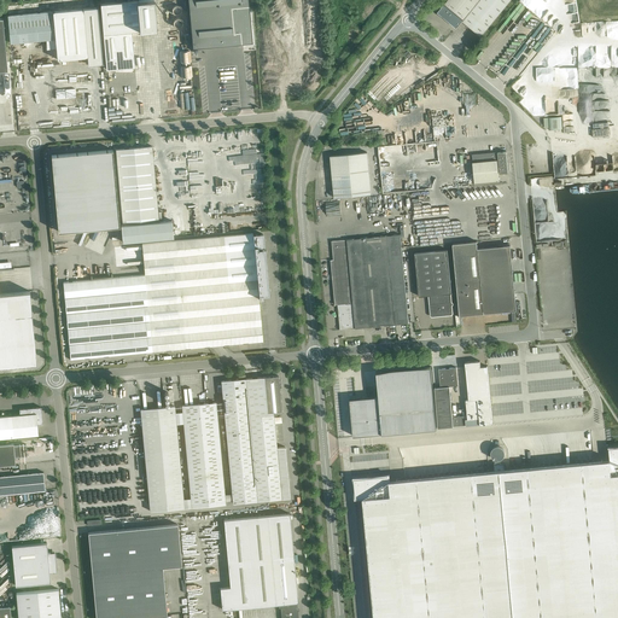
[(152,0),(134,0),(100,4),(106,69),(115,69),(115,71),(134,71),(133,66),(135,66),(132,30),(156,29),(152,0)]
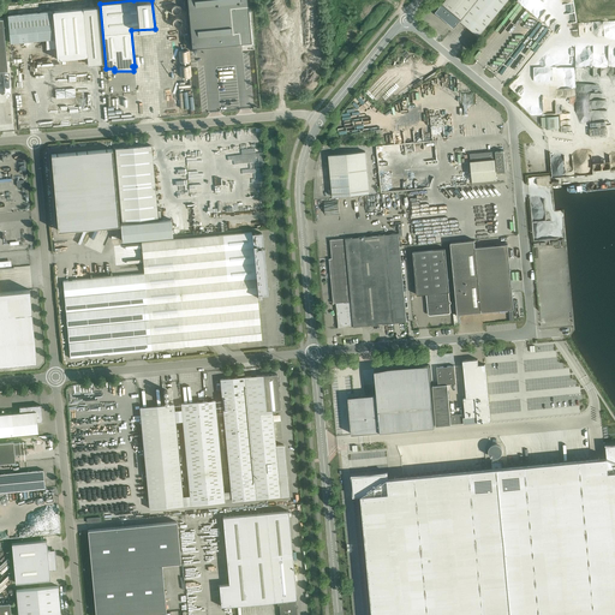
[(248,0),(186,0),(192,48),(251,42),(248,0)]
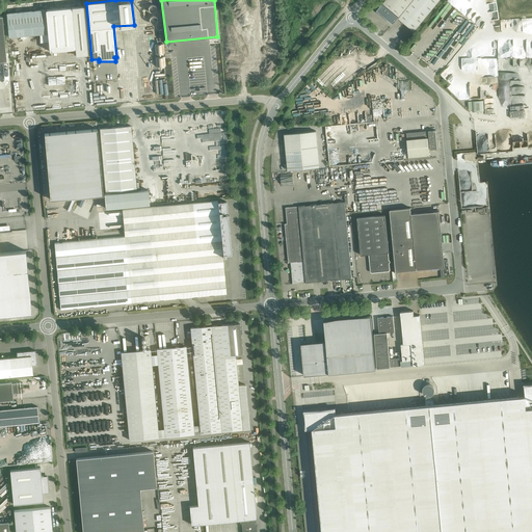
[(439,0),(384,0),(377,10),(393,24),(398,18),(414,31),(439,0)]
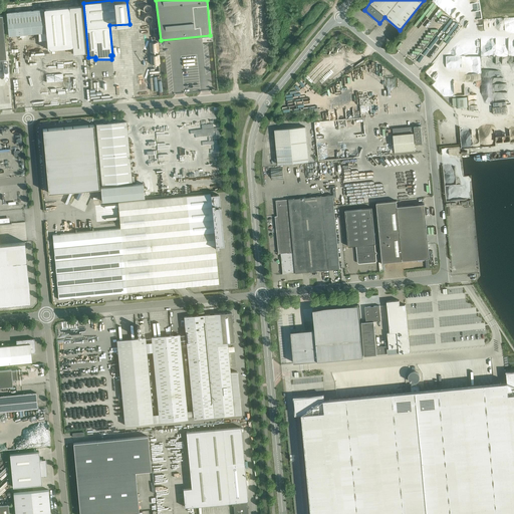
[(85,52),(81,6),(43,9),(6,13),(9,35),(38,33),(39,35),(40,37),(42,39),(44,40),(47,40),(48,49),(72,47),(73,53),(85,52)]
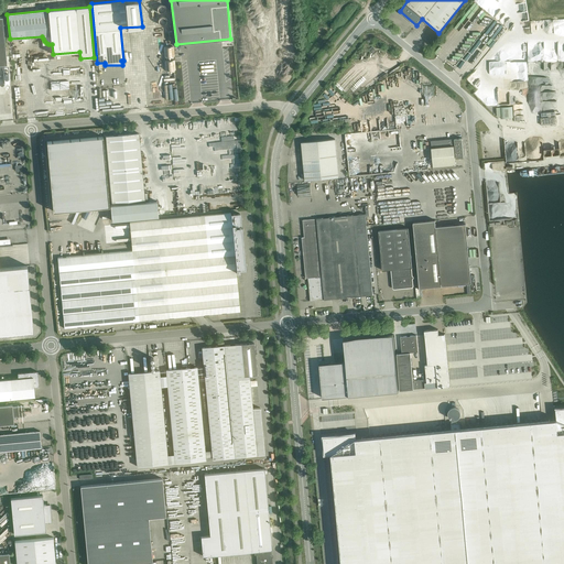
[(501,118),(513,117),(512,106),(500,107),(501,118)]
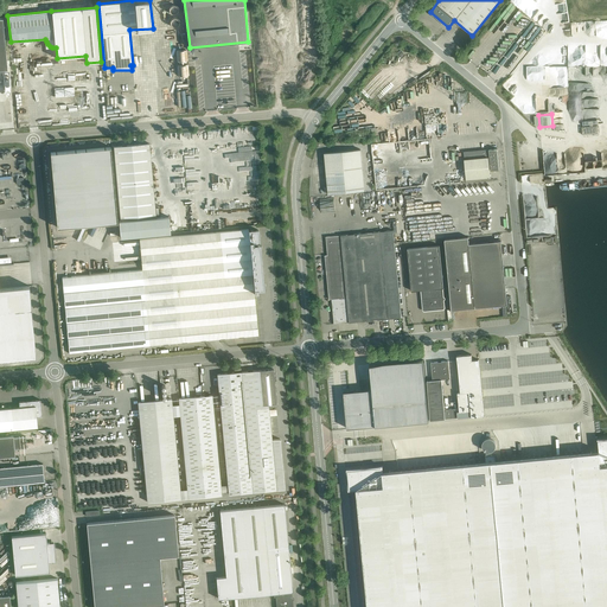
[(589,126),(582,127),(582,134),(598,133),(598,126),(593,126),(593,125),(596,125),(596,121),(582,122),(582,126),(589,125),(589,126)]
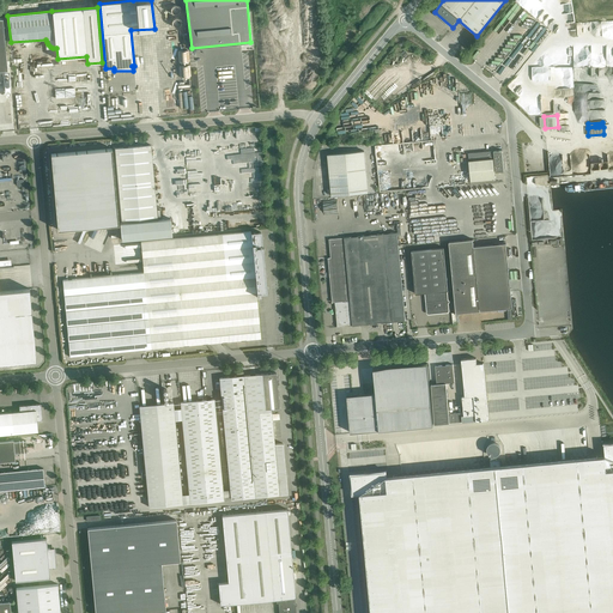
[(447,123),(430,125),(431,139),(447,139),(447,123)]
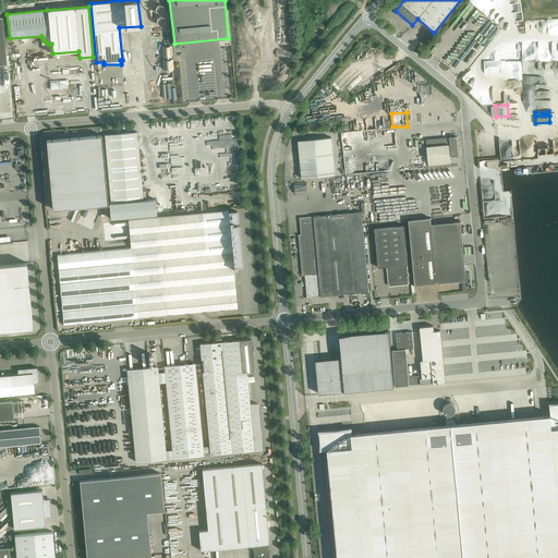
[(137,132),(105,135),(105,141),(108,166),(111,203),(109,203),(111,218),(157,214),(155,199),(144,201),(141,166),(137,137),(137,132)]
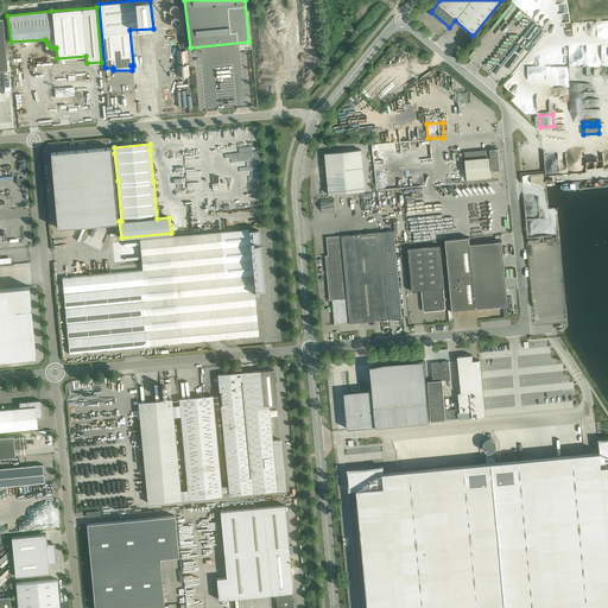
[(111,147),(51,152),(57,228),(118,222),(111,147)]
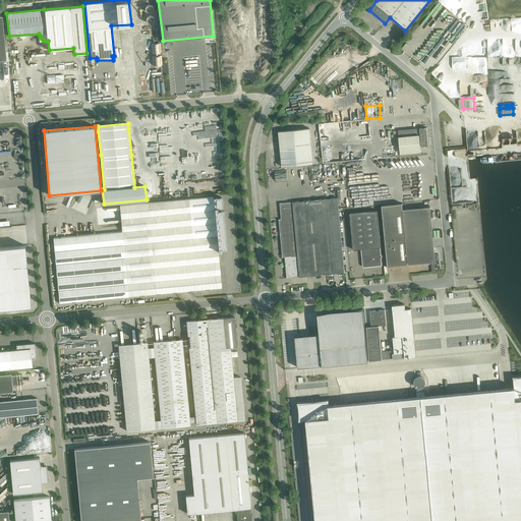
[(279,131),(281,155),(282,166),(288,166),(312,164),(309,128),(279,131)]
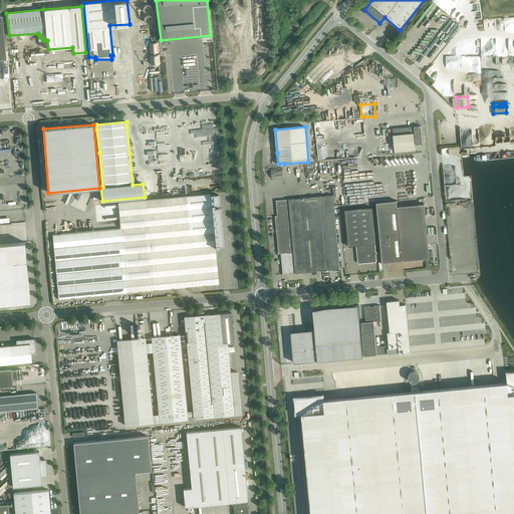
[(393,135),(394,140),(395,152),(415,150),(414,133),(413,133),(413,126),(393,129),(394,135),(393,135)]
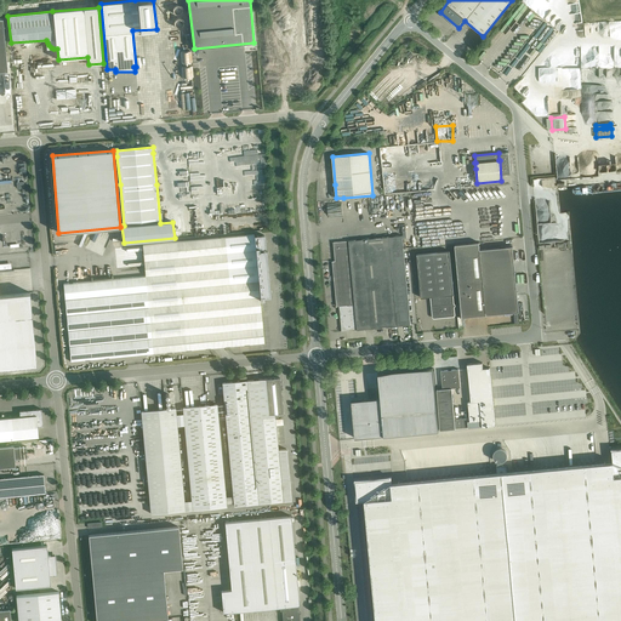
[(146,277),(63,284),(70,362),(265,343),(263,328),(271,328),(263,250),(256,250),(255,234),(143,245),(146,277)]
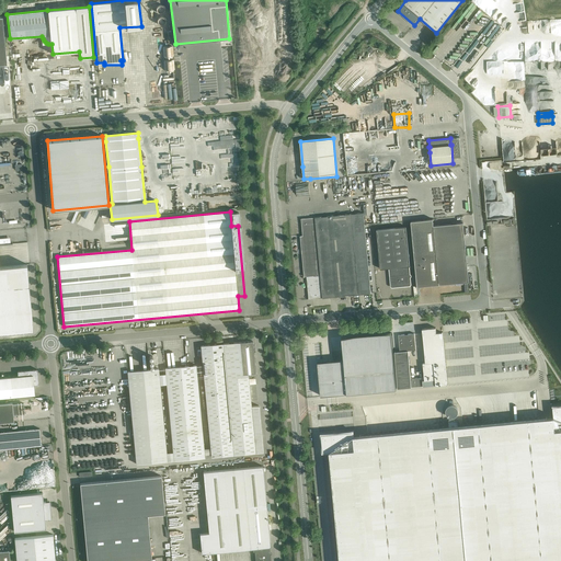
[(371,294),(370,288),(364,213),(301,218),(302,236),(300,236),(304,276),(307,276),(309,299),(371,294)]
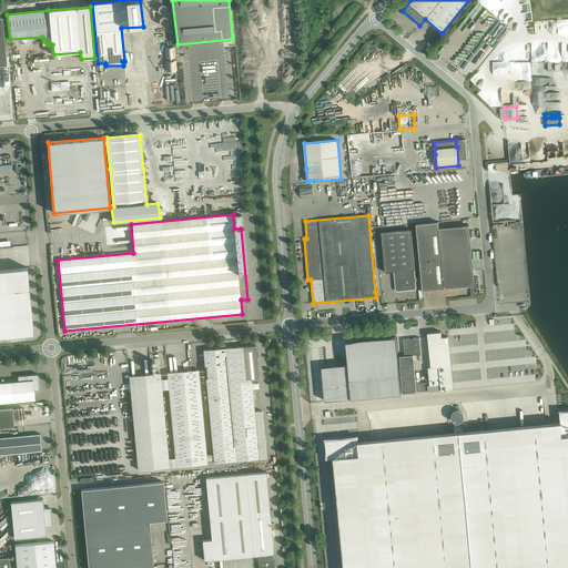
[(416,224),(423,290),(475,285),(469,225),(439,229),(438,222),(416,224)]
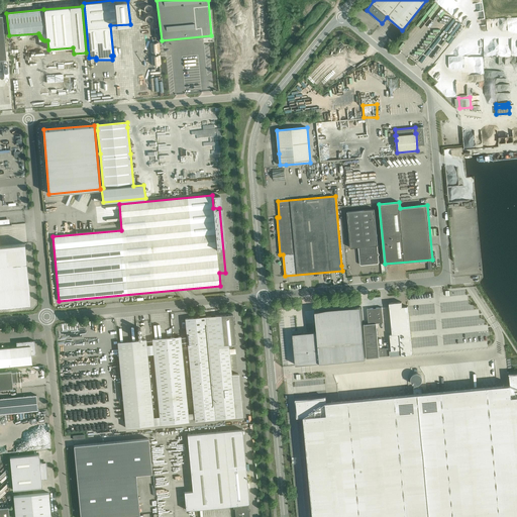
[(347,211),(350,242),(350,247),(358,246),(360,264),(362,265),(378,264),(379,263),(378,255),(379,253),(378,252),(377,245),(378,245),(374,209),(347,211)]
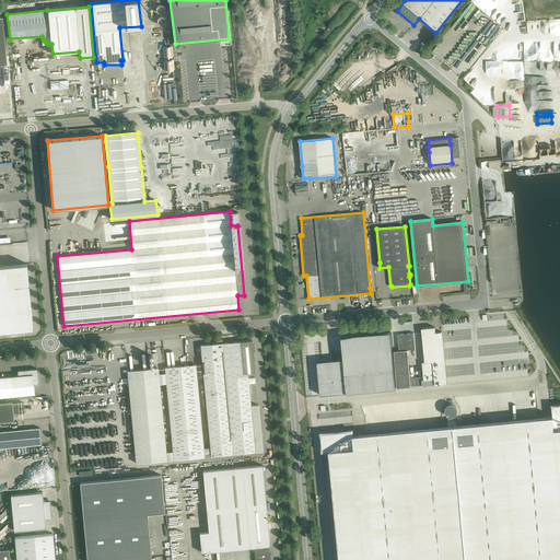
[(0,331),(34,329),(28,273),(27,264),(26,264),(0,266),(0,244),(12,243),(7,243),(6,237),(0,237),(0,331)]
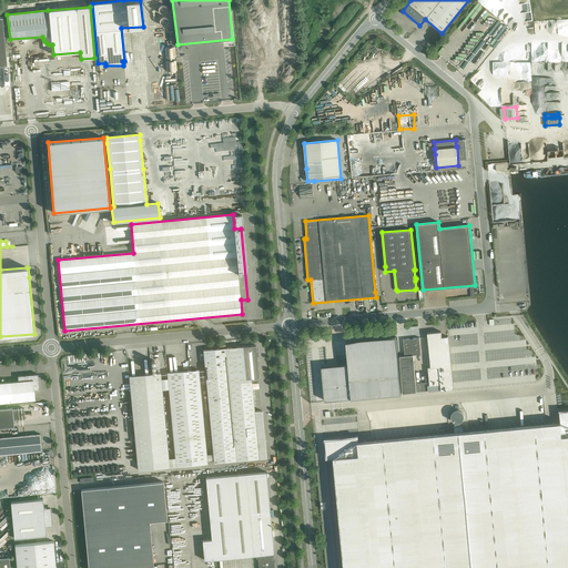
[(399,356),(399,362),(403,394),(428,391),(442,389),(453,388),(448,336),(442,337),(442,332),(427,333),(430,367),(428,367),(429,382),(416,383),(414,355),(422,354),(419,337),(403,340),(405,355),(399,356)]
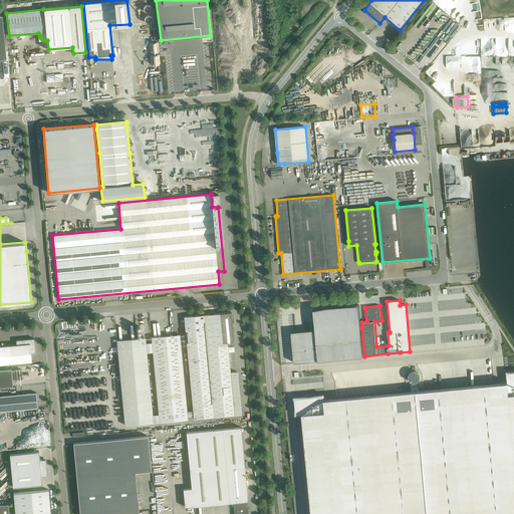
[(315,330),(291,333),(294,362),(363,356),(358,304),(313,309),(315,330)]
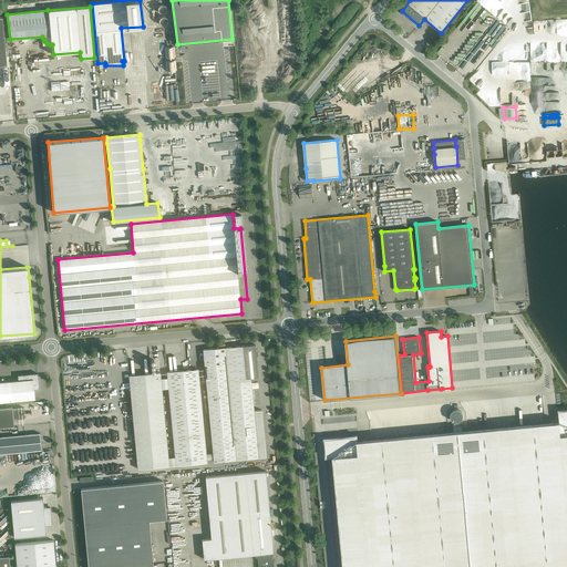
[(223,348),(203,350),(214,462),(258,457),(266,456),(261,410),(254,411),(251,380),(254,380),(254,378),(258,377),(256,356),(258,356),(258,352),(256,352),(256,344),(226,348),(225,344),(223,344),(223,348)]
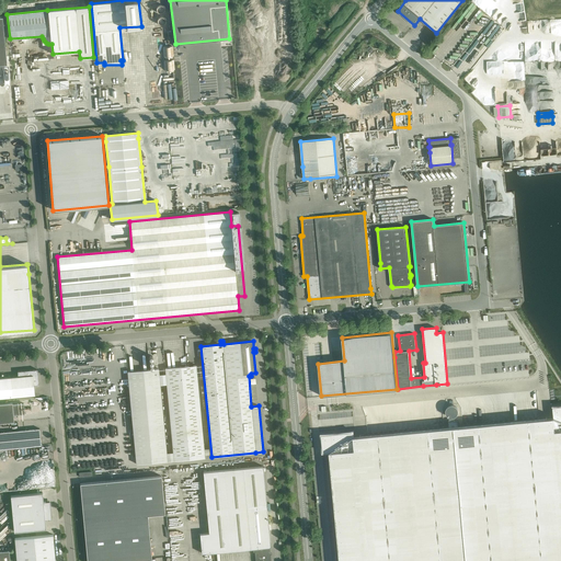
[(174,460),(205,457),(196,365),(165,368),(174,460)]
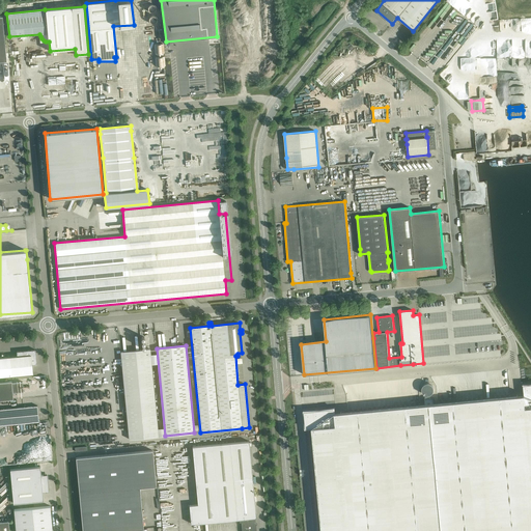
[(120,352),(121,357),(129,439),(159,437),(150,348),(120,352)]
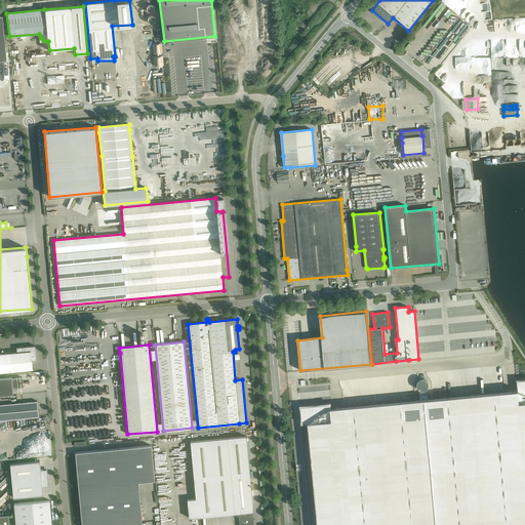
[(17,352),(0,353),(0,371),(28,369),(33,369),(32,360),(36,360),(35,346),(16,348),(17,352)]
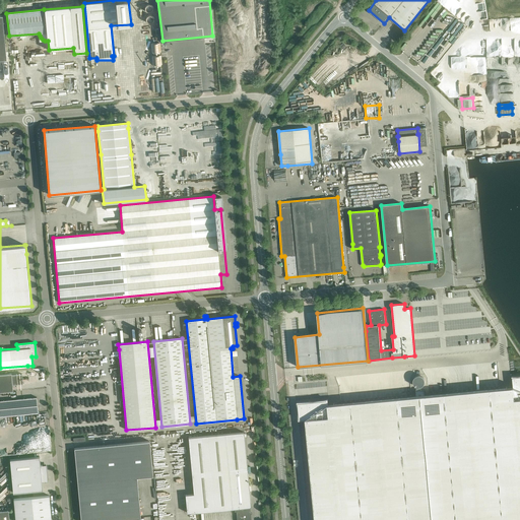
[(34,373),(11,375),(11,373),(0,374),(0,391),(13,390),(12,385),(22,384),(22,383),(36,382),(35,376),(36,376),(36,375),(34,375),(34,373)]
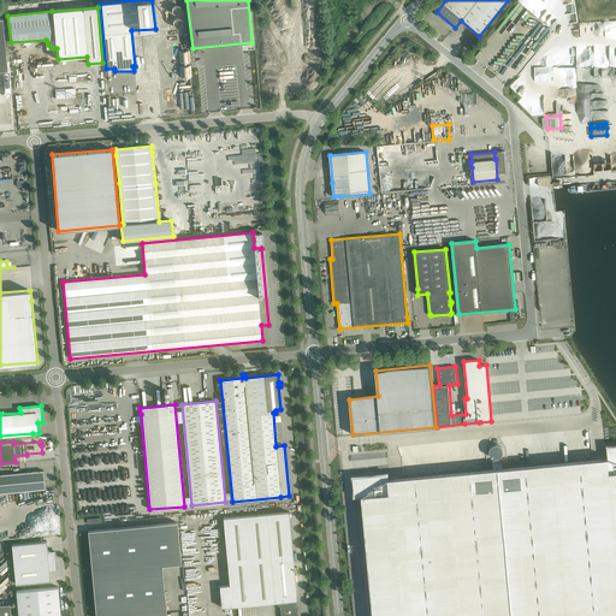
[(388,473),(353,477),(355,497),(362,496),(373,615),(615,615),(615,444),(606,445),(608,457),(503,467),(503,461),(492,462),(492,468),(389,479),(388,473)]
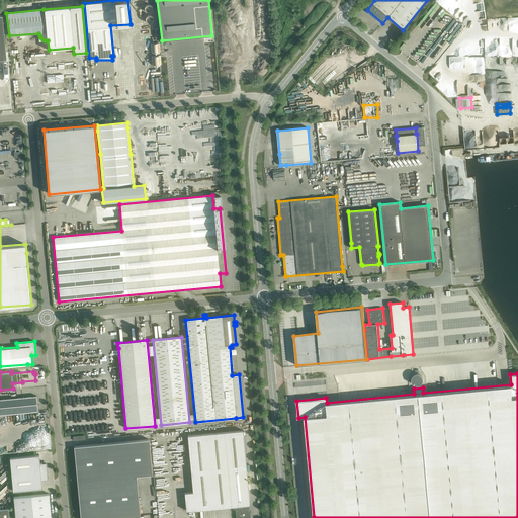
[(0,414),(33,412),(37,411),(36,396),(0,399),(0,414)]
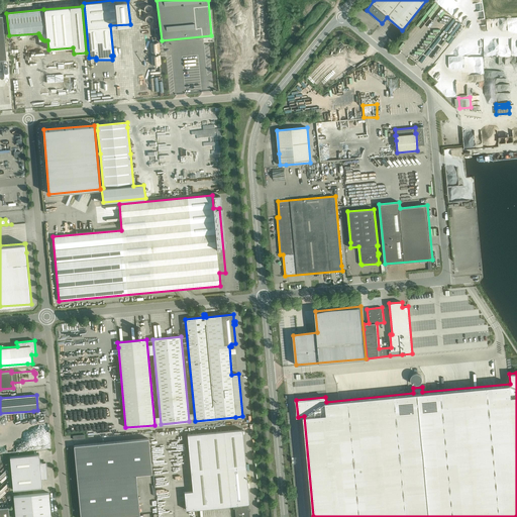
[(184,492),(186,505),(186,510),(234,505),(235,516),(249,516),(248,504),(249,504),(242,429),(187,435),(193,491),(184,492)]
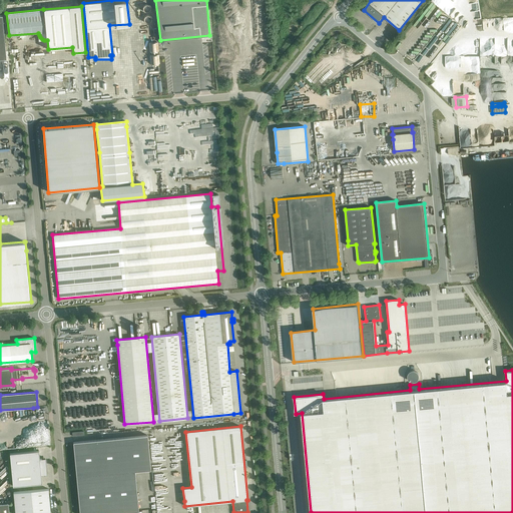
[(132,437),(73,442),(79,512),(111,512),(138,510),(135,471),(151,470),(147,435),(132,437)]
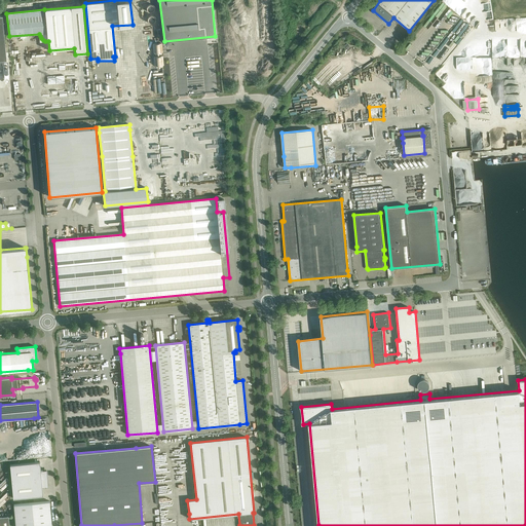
[(40,461),(10,464),(13,498),(43,495),(42,487),(48,486),(46,470),(41,471),(40,461)]
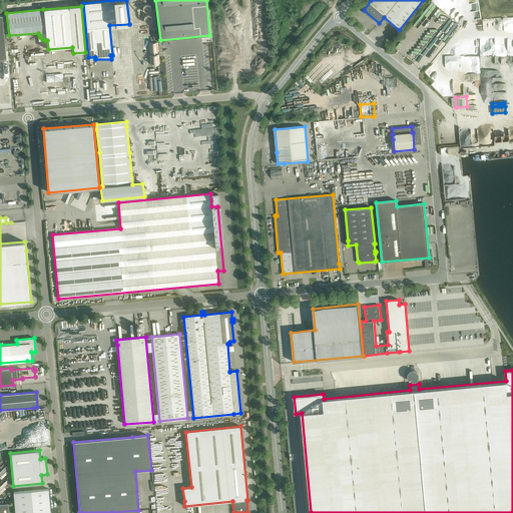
[(13,492),(15,510),(15,512),(34,512),(39,512),(50,512),(48,489),(13,492)]
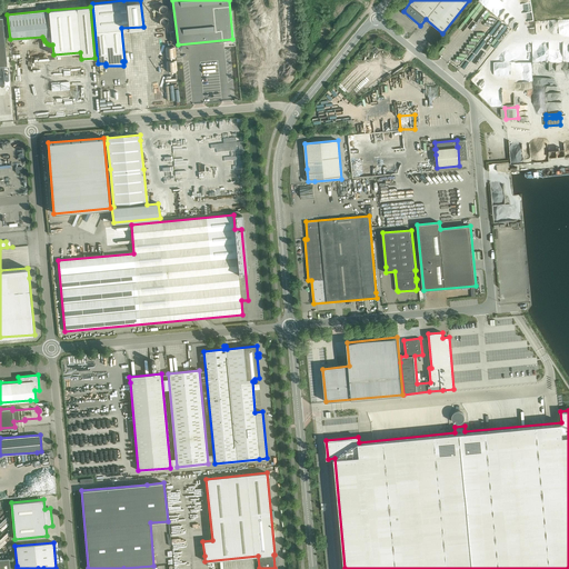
[(0,558),(0,568),(10,568),(9,558),(0,558)]
